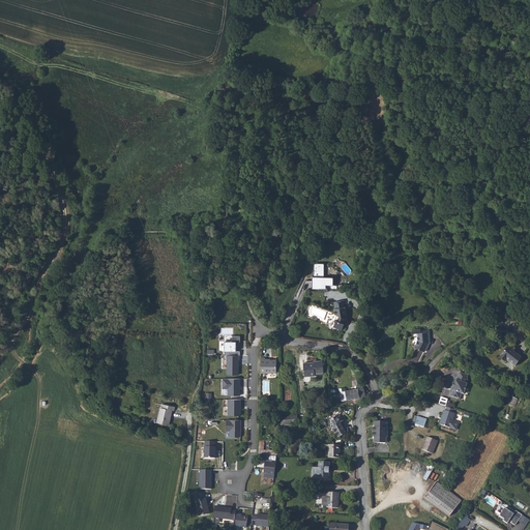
[(333,285),(333,276),(324,276),(324,263),(314,263),(314,276),(313,276),(313,288),(326,288),(326,285),(333,285)]
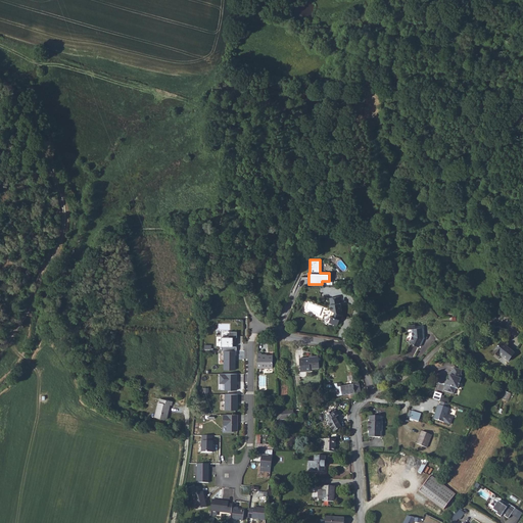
[(340,302),(340,300),(339,296),(330,297),(331,304),(330,304),(332,311),(333,311),(330,317),(331,318),(330,321),(331,323),(338,325),(340,319),(341,320),(343,314),(341,302),(340,302)]
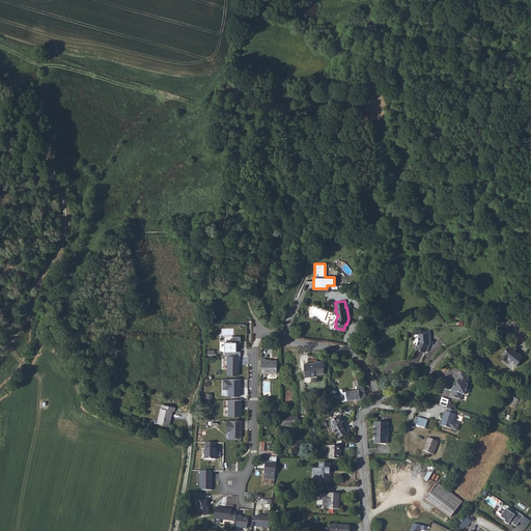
[(423,356),(428,346),(427,335),(419,336),(416,336),(417,344),(414,352),(423,356)]
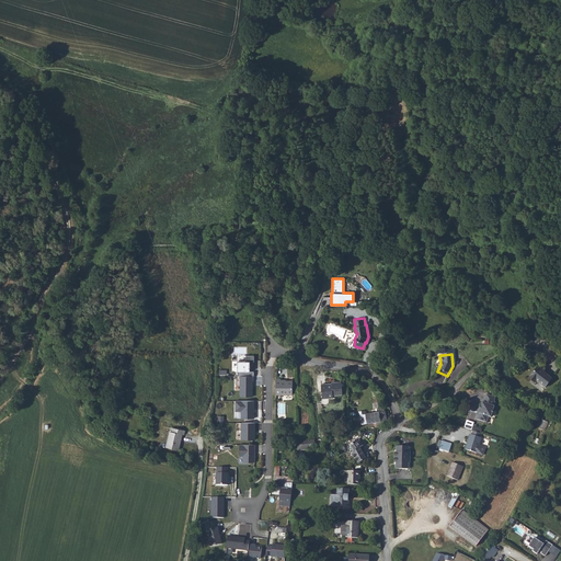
[(239,376),(240,376),(253,377),(254,371),(250,371),(251,365),(253,365),(253,361),(254,361),(254,355),(239,355),(238,361),(232,361),(232,371),(239,371),(239,376)]
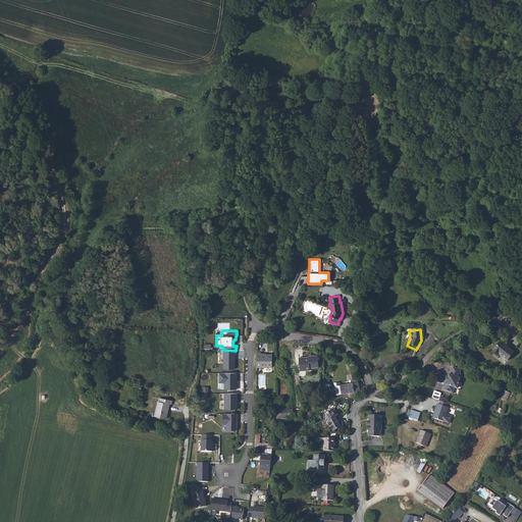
[(501,353),(509,360),(515,352),(502,341),(493,351),(499,355),(501,353)]
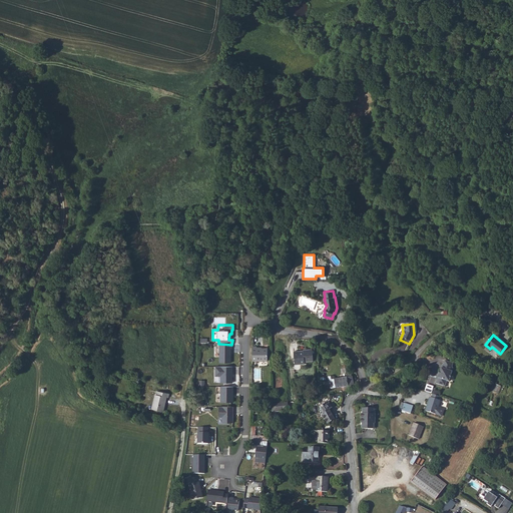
[(219,344),(218,364),(230,364),(231,345),(219,344)]
